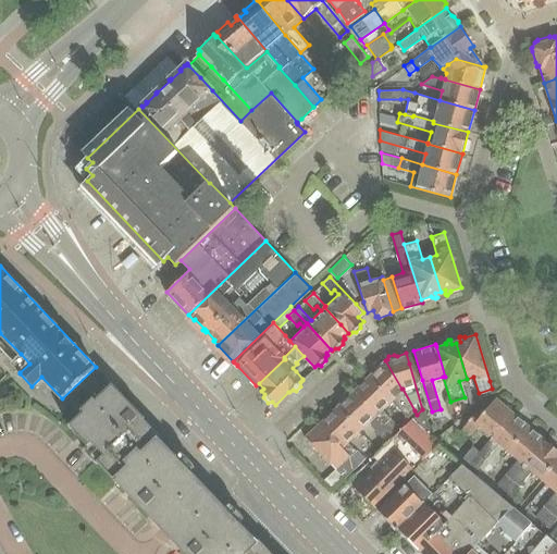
[(368,376),(392,401),(407,417),(415,410),(403,389),(401,389),(385,360),(383,361),(380,361),(376,365),(376,368),(368,376)]
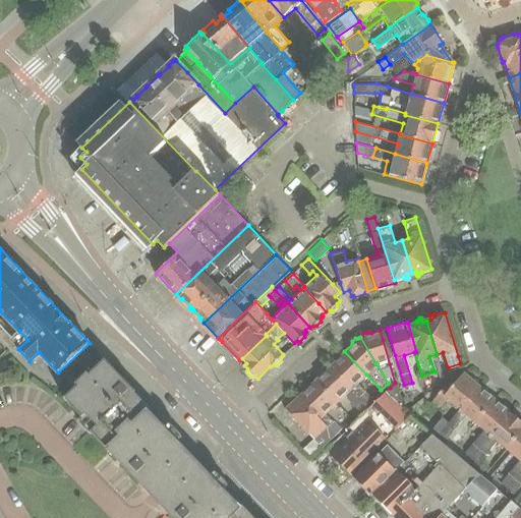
[(331,364),(367,403),(372,398),(358,383),(366,375),(344,351),(344,352),(341,352),(337,355),(337,358),(334,362),(331,364)]
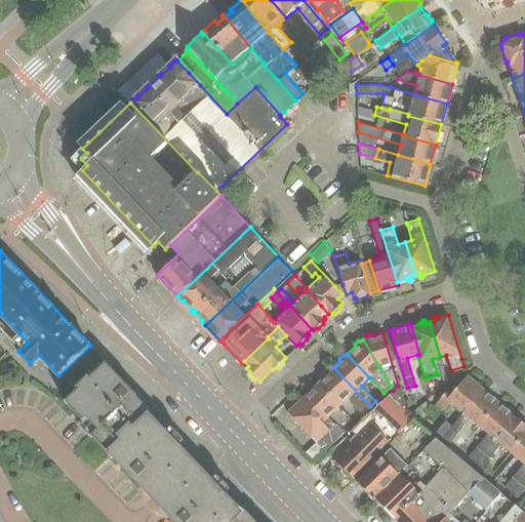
[(151,413),(134,396),(136,394),(106,361),(65,401),(94,432),(91,434),(109,452),(151,413)]
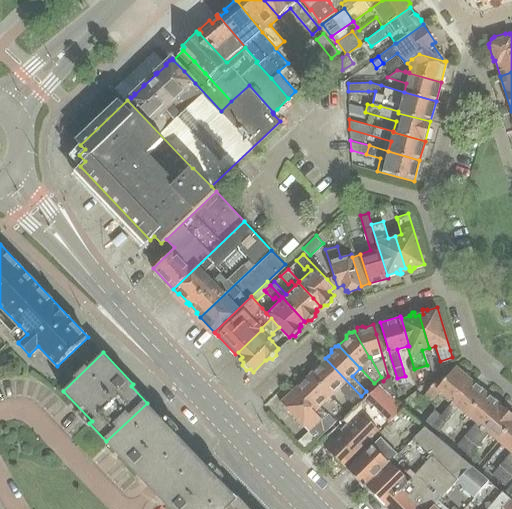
[(311,371),(310,372),(332,395),(340,387),(347,394),(346,395),(354,403),(361,396),(325,358),(318,365),(315,365),(311,368),(311,371)]
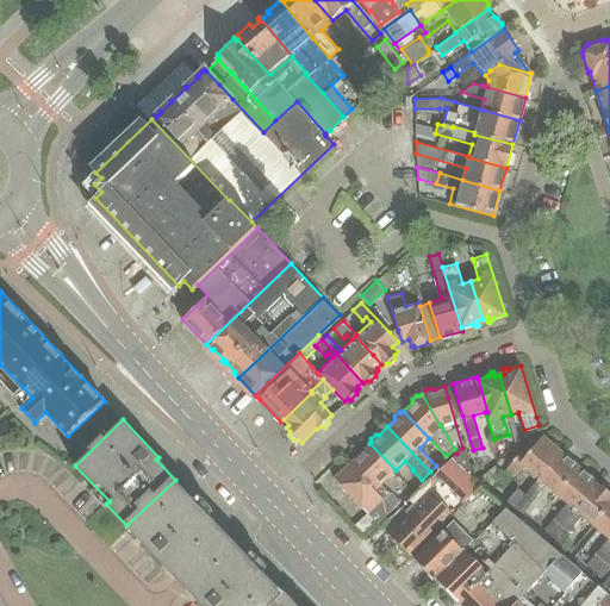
[(521,449),(506,466),(518,475),(523,469),(523,470),(526,468),(537,479),(561,450),(542,435),(535,443),(526,454),(521,449)]
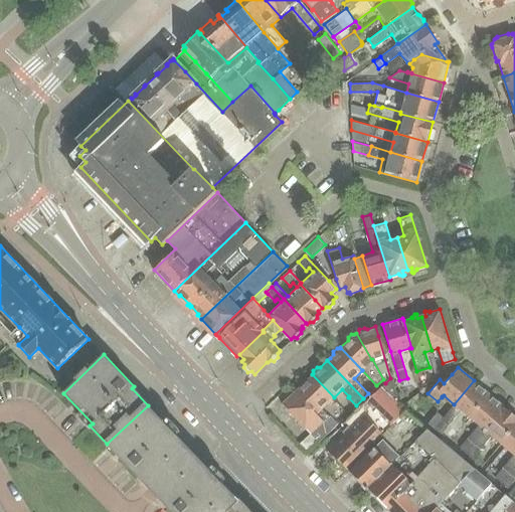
[(334,397),(312,374),(309,377),(306,377),(303,380),(303,383),(295,391),(323,420),(324,420),(329,415),(322,408),(334,397)]
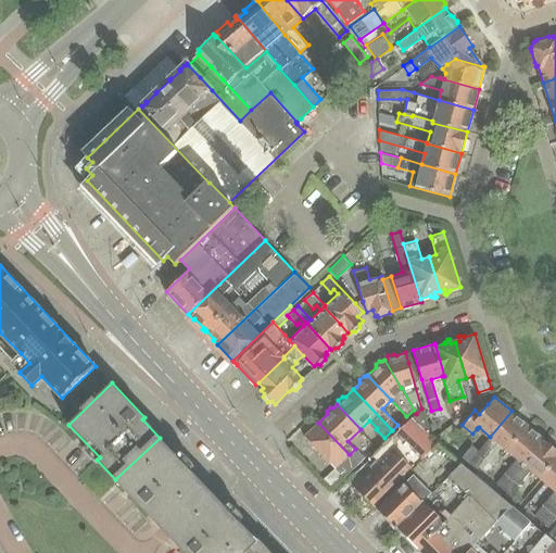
[(416,414),(412,417),(418,423),(426,430),(428,429),(425,417),(421,409),(416,414)]
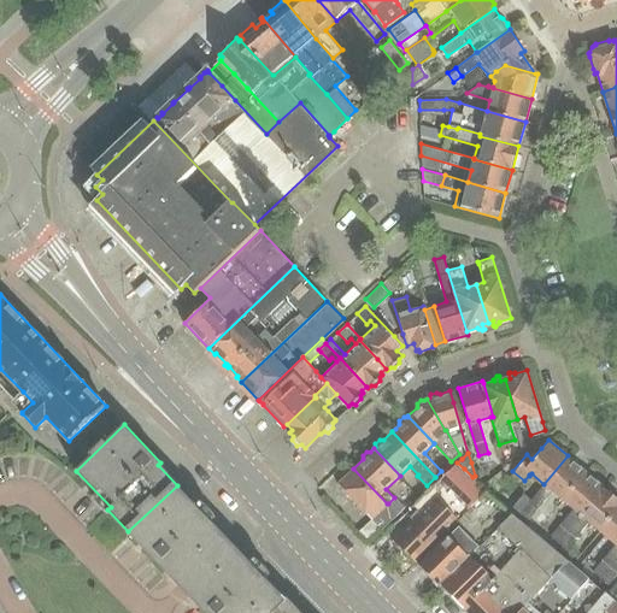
[(551,490),(562,499),(586,471),(568,455),(544,484),(530,499),(521,512),(528,518),(551,490)]
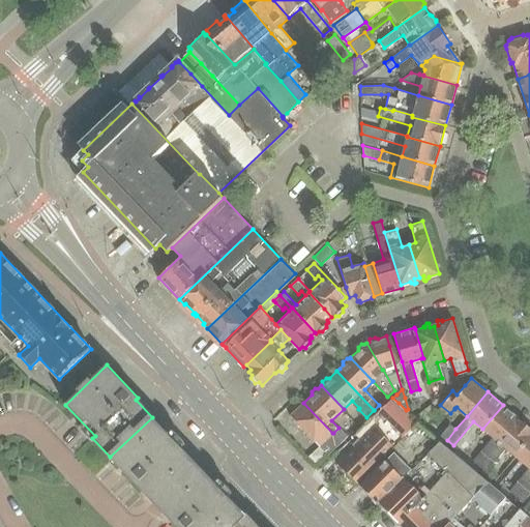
[(354,479),(356,482),(388,450),(389,450),(391,448),(391,447),(417,421),(406,410),(399,403),(392,398),(354,434),(361,441),(345,457),(337,464),(346,471),(346,475),(350,479),(354,479)]
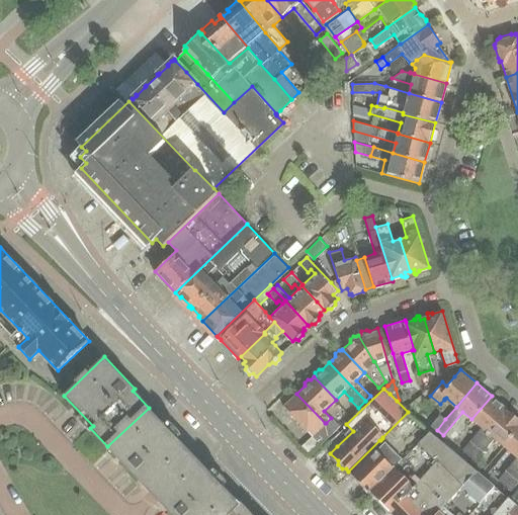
[(325,423),(296,394),(283,406),(287,409),(287,412),(290,415),(293,416),(320,443),(333,431),(326,423),(325,423)]
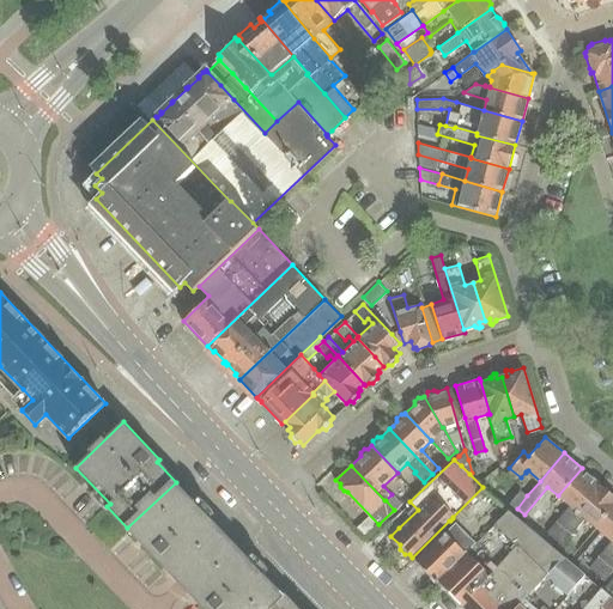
[(600,483),(582,468),(558,495),(569,505),(546,531),(554,539),(600,483)]
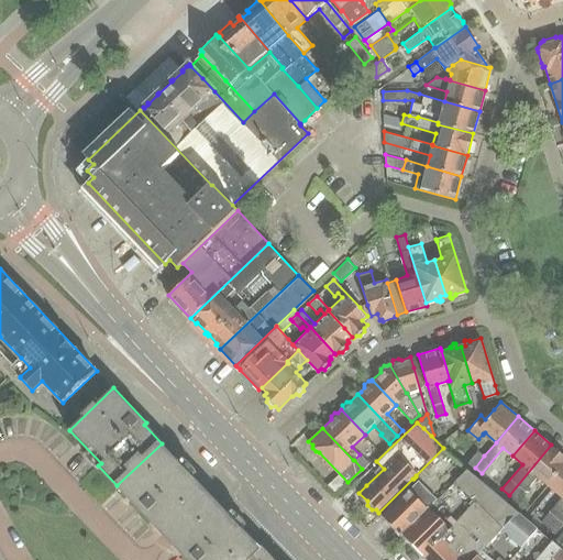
[(117,485),(150,519),(166,537),(199,506),(211,495),(162,443),(117,485)]
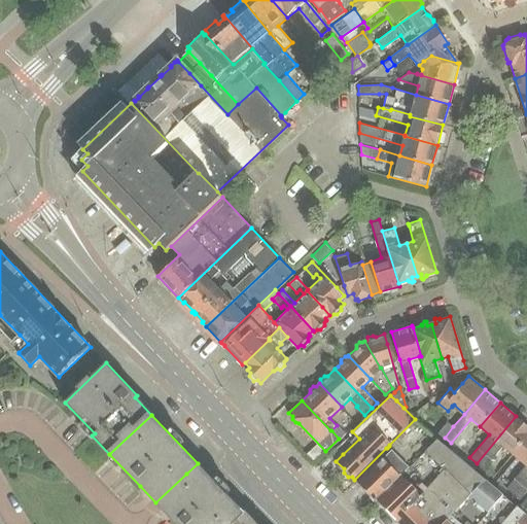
[(526,424),(516,416),(477,463),(483,468),(502,446),(514,455),(526,439),(526,424)]
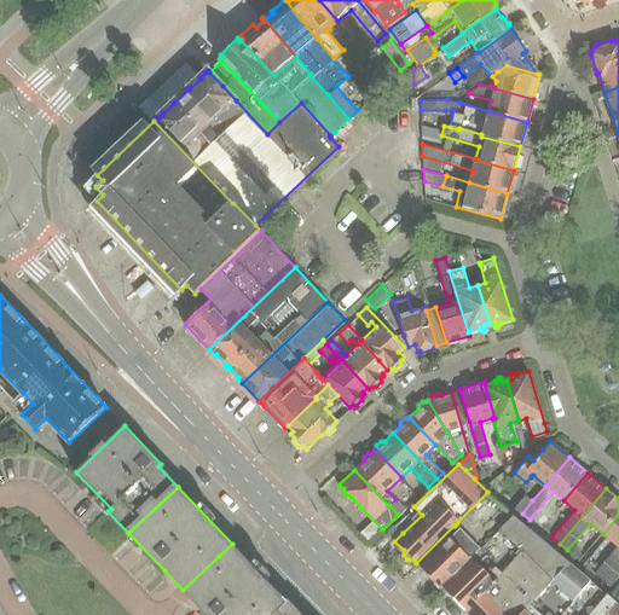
[(439,586),(440,587),(512,515),(487,492),(457,522),(457,523),(455,526),(458,529),(420,567),(422,569),(423,568),(434,579),(433,580),(435,582),(435,581),(439,585),(439,586)]
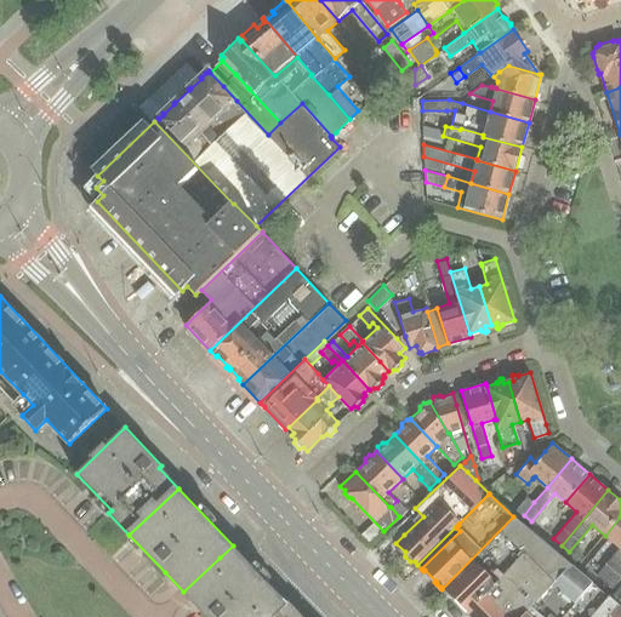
[(527,496),(516,508),(524,515),(534,502),(527,496)]
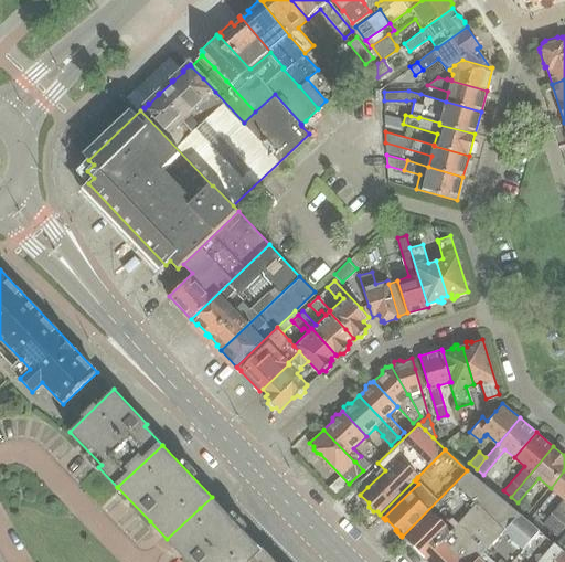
[(361,456),(355,462),(363,470),(369,465),(361,456)]
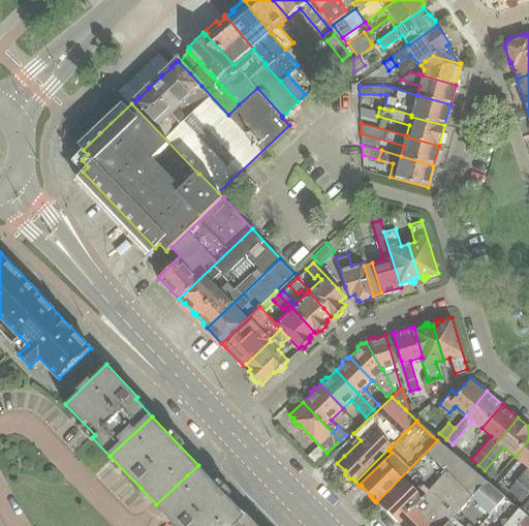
[(377,502),(398,523),(399,522),(403,525),(444,525),(487,481),(439,440),(438,441),(437,440),(376,502),(377,502)]
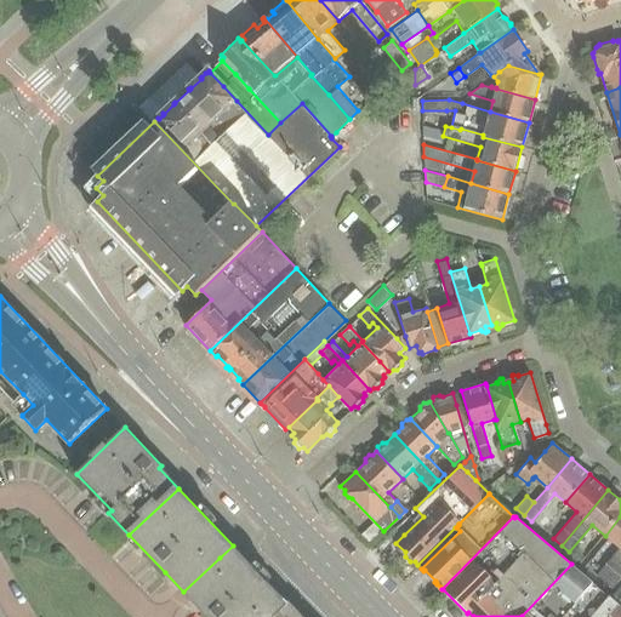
[(596,575),(603,581),(620,559),(620,516),(605,536),(619,548),(596,575)]
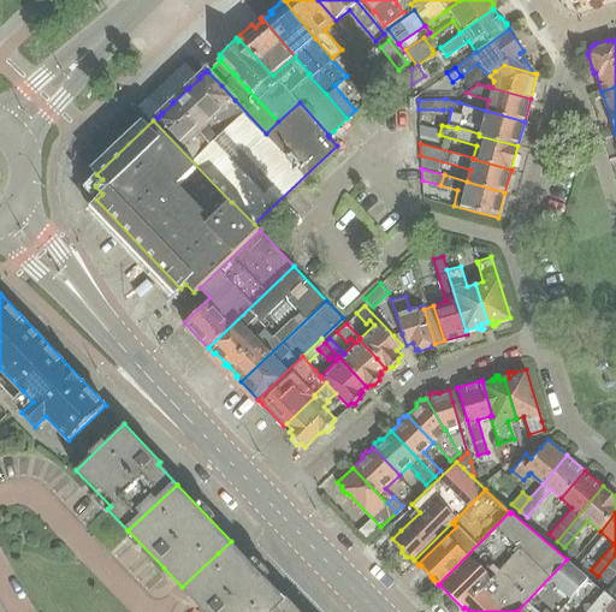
[(218,553),(182,587),(206,611),(268,611),(284,596),(231,541),(218,553)]
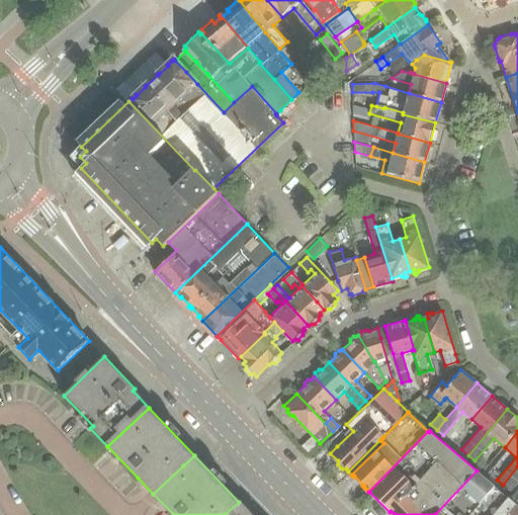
[(517,466),(503,485),(510,491),(517,481),(517,466)]
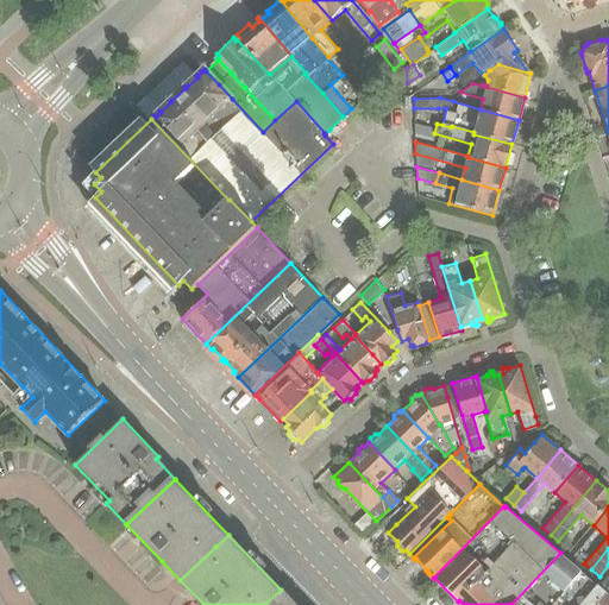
[(550,604),(581,569),(560,553),(512,604),(550,604)]
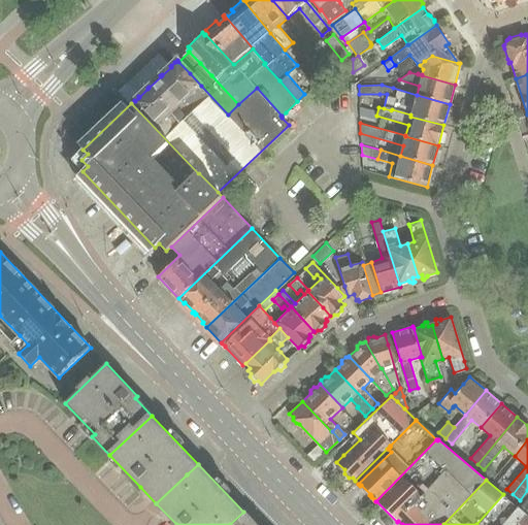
[(515,524),(526,514),(503,494),(476,524),(515,524)]
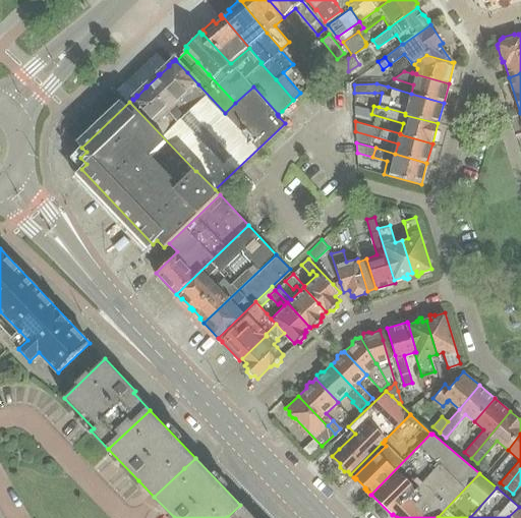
[(252,517),(240,505),(227,517),(252,517)]
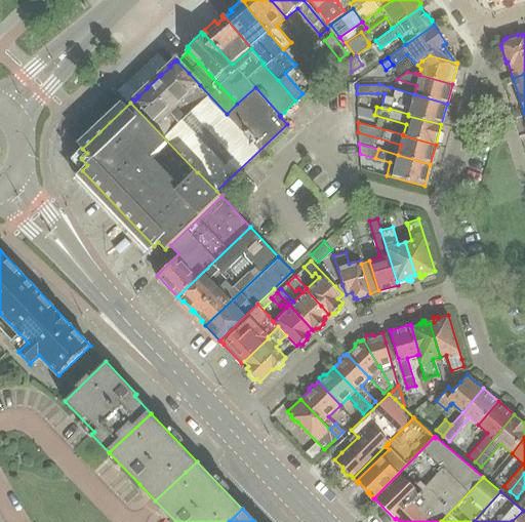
[(524,521),(524,511),(523,510),(523,511),(512,521),(524,521)]
